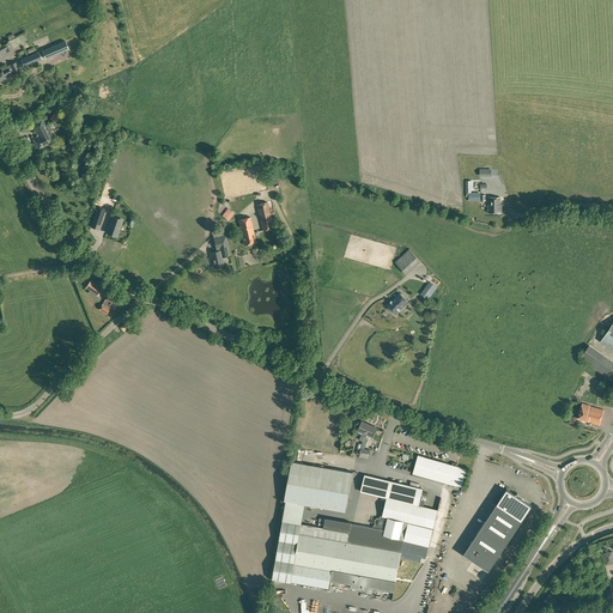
[(0,58),(1,59),(0,56),(0,55),(6,53),(18,46),(17,44),(22,42),(26,40),(23,35),(19,36),(16,38),(14,38),(10,41),(2,44),(0,46),(0,58)]
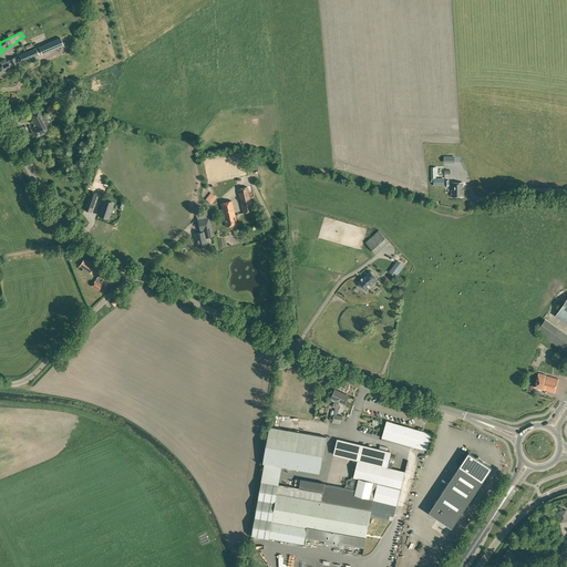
[(60,38),(39,47),(42,54),(63,45),(60,38)]
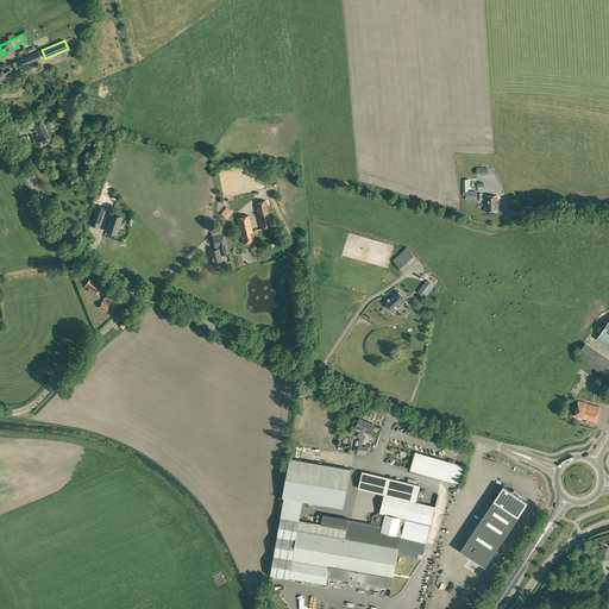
[(42,58),(39,51),(22,60),(24,66),(42,58)]
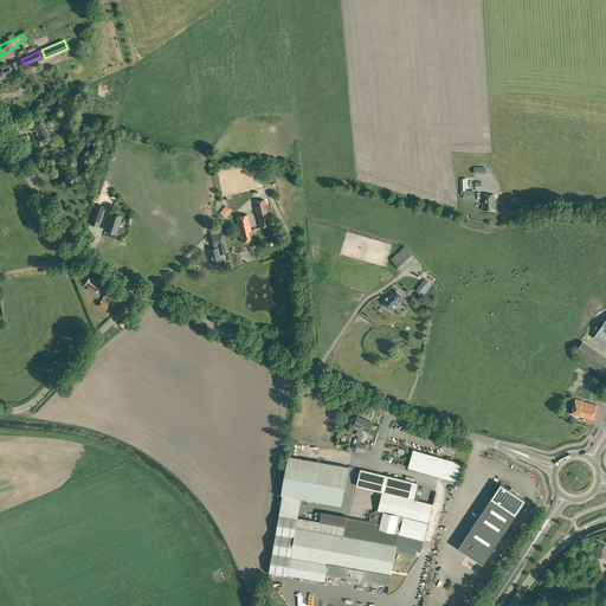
[(12,73),(21,70),(17,60),(1,68),(2,69),(0,70),(0,79),(6,77),(5,75),(11,71),(12,73)]
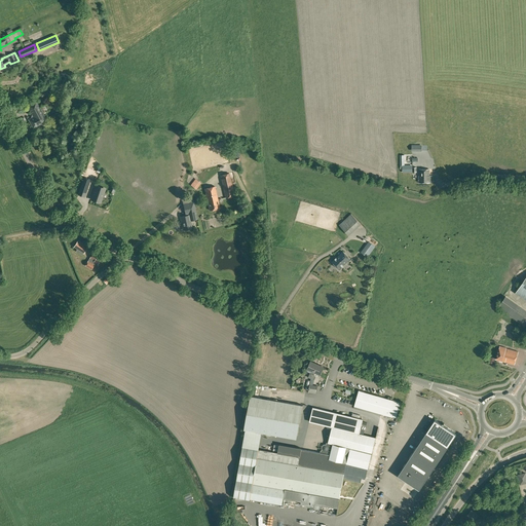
[(42,98),(50,94),(47,87),(39,91),(42,98)]
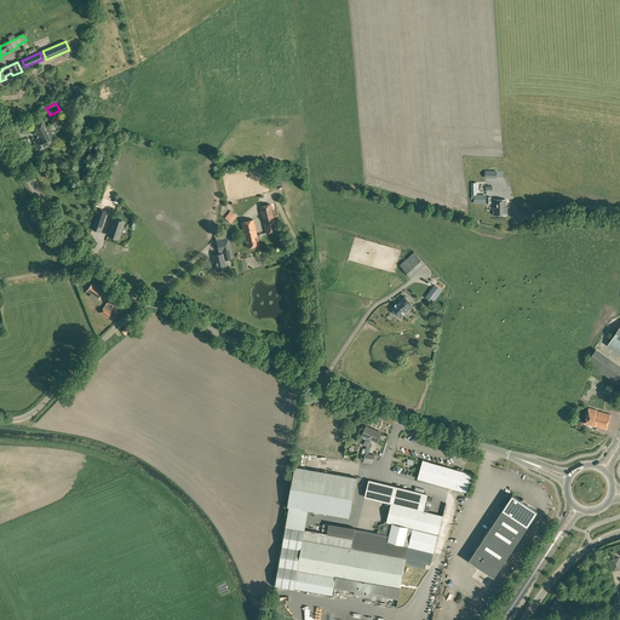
[(45,148),(50,145),(50,144),(55,142),(42,120),(33,125),(39,136),(38,139),(35,141),(40,150),(45,147),(45,148)]
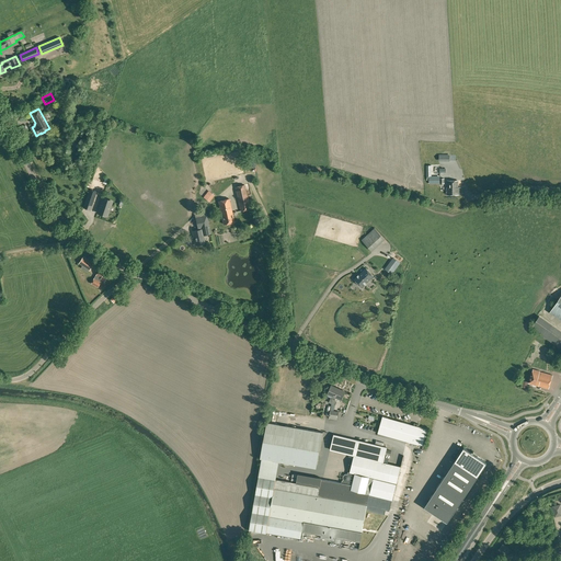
[(458,187),(458,180),(447,180),(447,187),(447,194),(458,194),(458,187)]
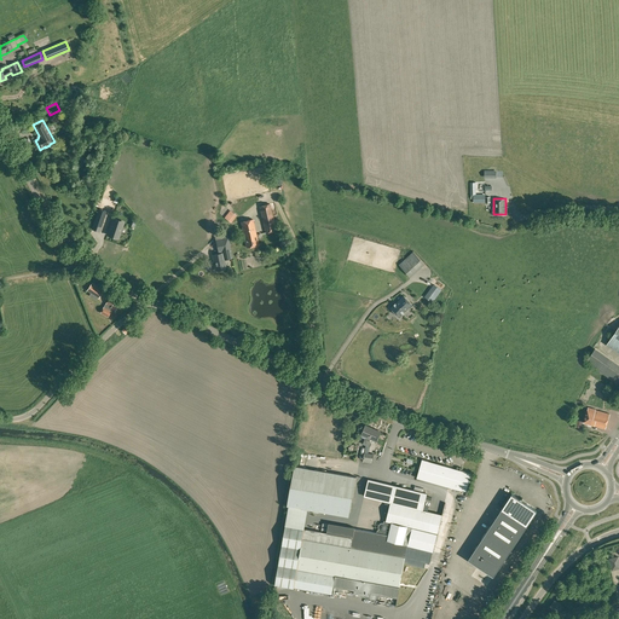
[(276,230),(270,203),(260,206),(266,232),(276,230)]
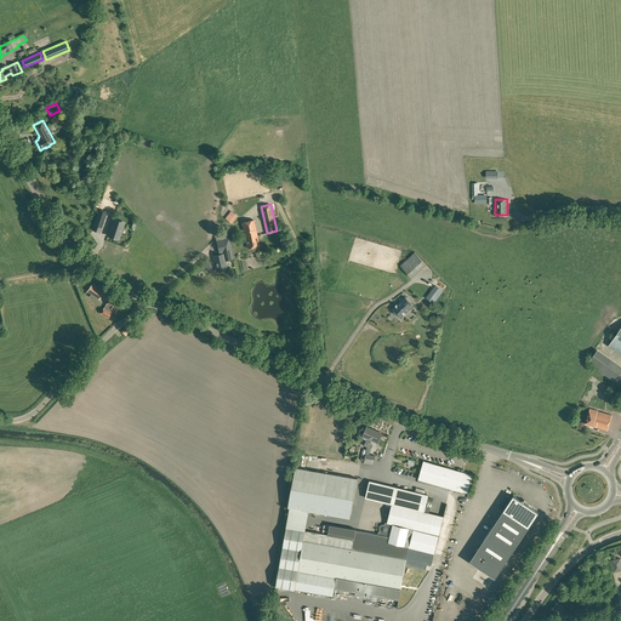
[(107,212),(98,210),(92,231),(100,233),(107,212)]
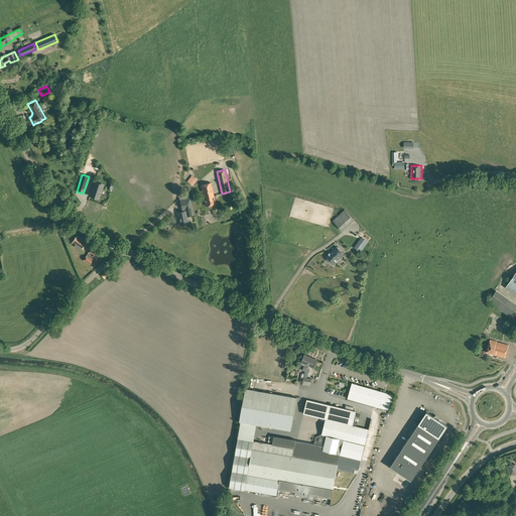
[(198,180),(191,175),(187,182),(192,186),(198,180)]
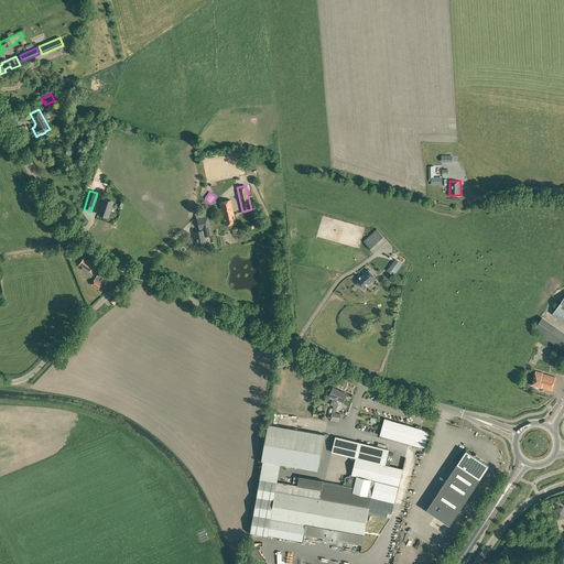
[(112,203),(102,199),(98,213),(108,216),(112,203)]
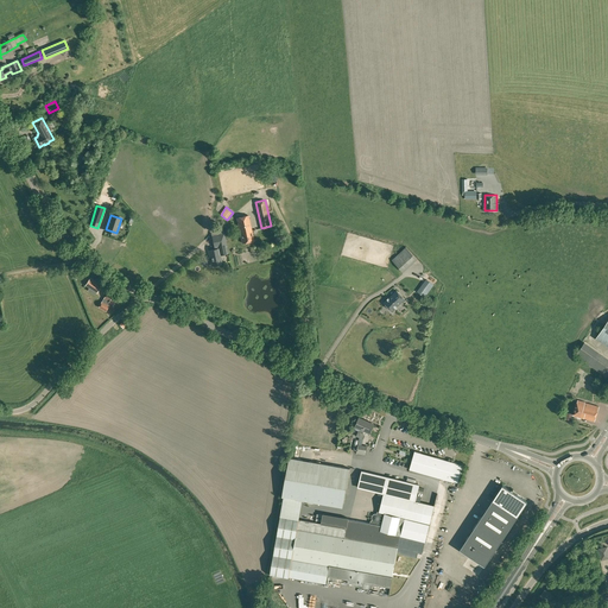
[(242,242),(254,240),(248,215),(236,217),(242,242)]
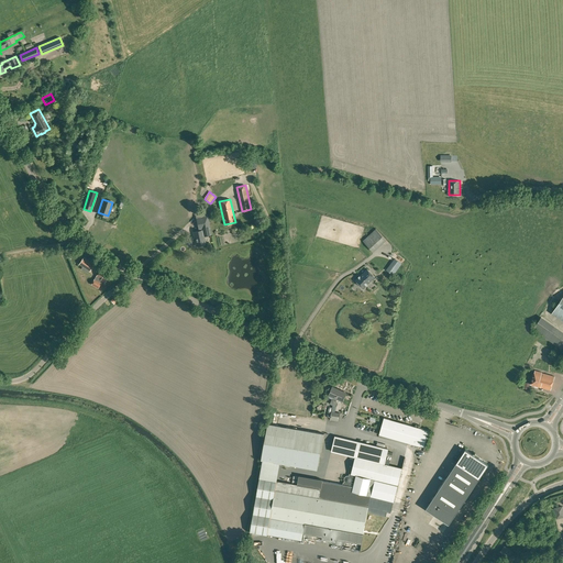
[(196,246),(206,244),(205,236),(212,234),(208,216),(196,218),(198,230),(201,229),(201,230),(192,232),(196,246)]
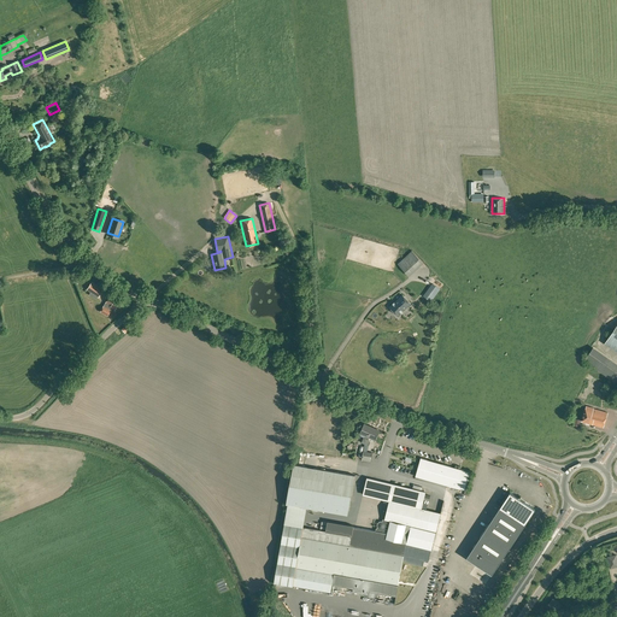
[(409,276),(410,276),(423,263),(412,251),(398,264),(409,276)]
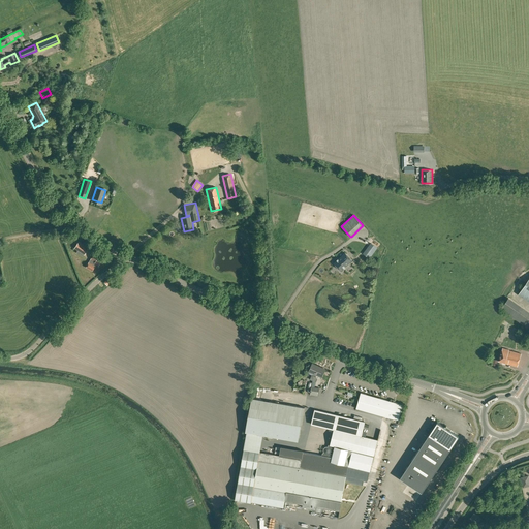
[(85,254),(89,248),(79,242),(74,248),(85,254)]
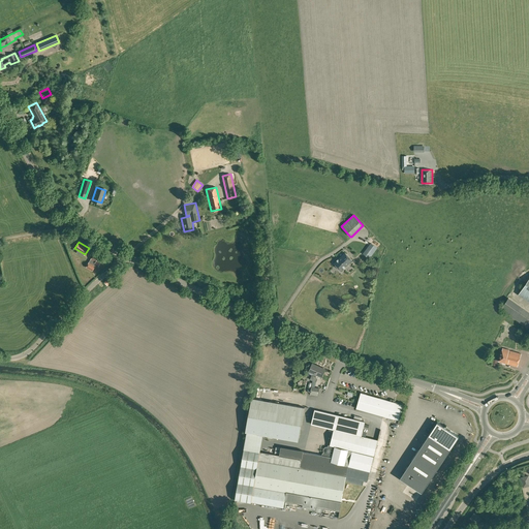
[(377,247),(371,243),(366,249),(372,254),(377,247)]
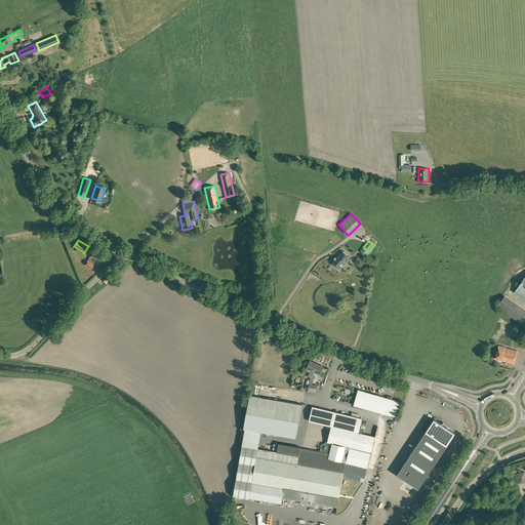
[(94,250),(89,257),(94,260),(93,261),(95,263),(97,264),(103,255),(94,250)]
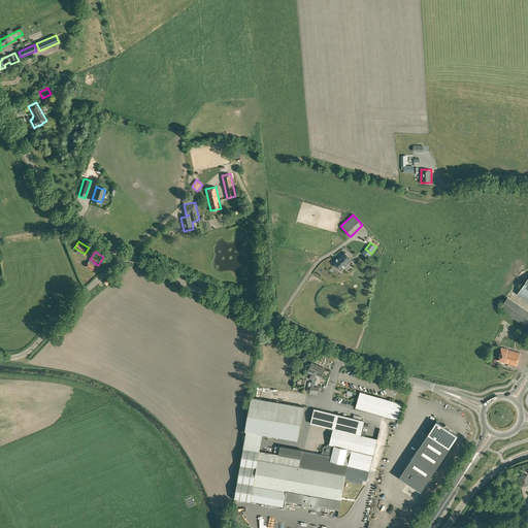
[(344,253),(333,263),(340,270),(342,268),(343,269),(340,272),(342,274),(344,273),(348,277),(347,278),(354,272),(348,266),(347,267),(345,265),(352,260),(344,253)]
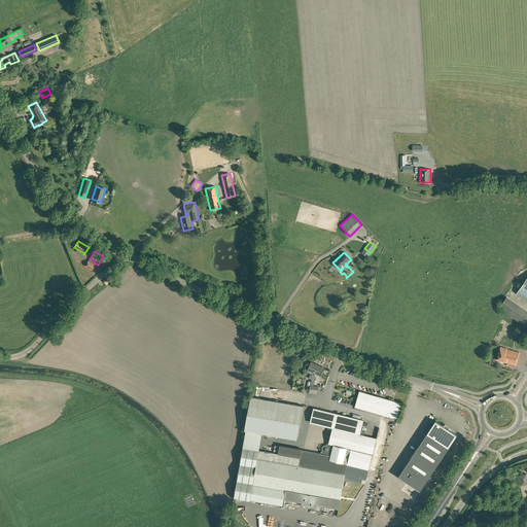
[(89,261),(85,267),(92,270),(95,265),(96,264),(94,262),(95,261),(90,258),(89,261)]
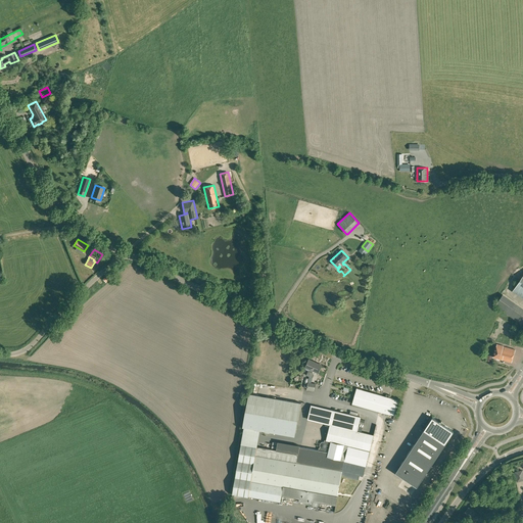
[(522,296),(522,275),(513,290),(522,296)]
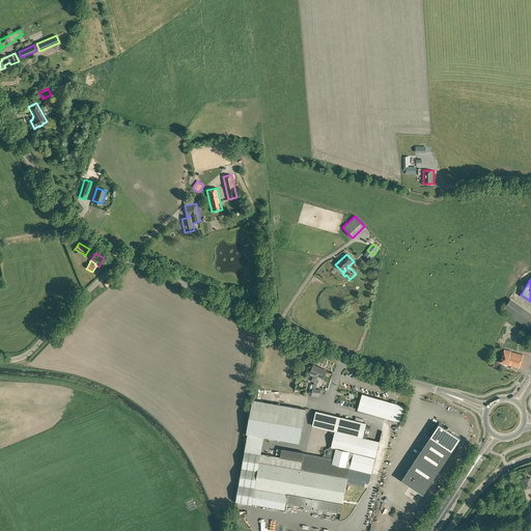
[(530,330),(530,314),(509,300),(503,310),(530,330)]
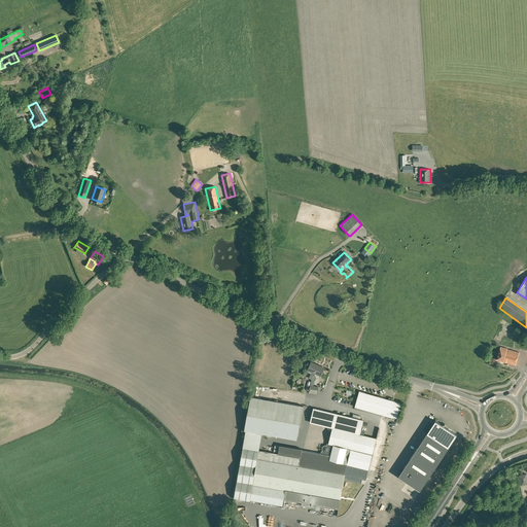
[(516,365),(519,352),(506,349),(501,347),(497,360),(516,365)]
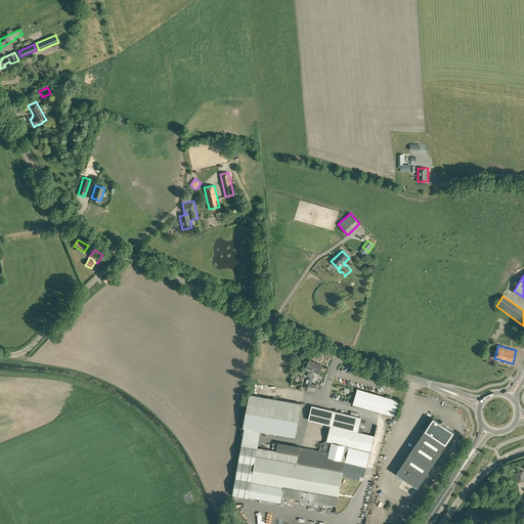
[(309,377),(316,362),(309,359),(306,367),(305,367),(303,370),(305,372),(307,367),(311,369),(310,373),(308,372),(307,376),(309,377)]
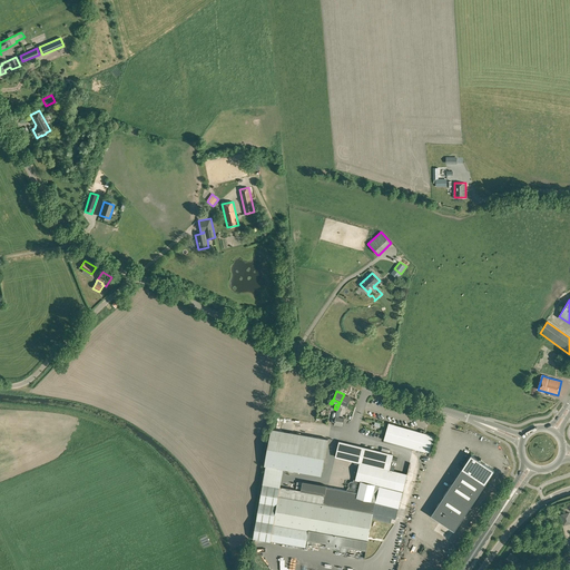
[(351,397),(344,394),(336,410),(335,418),(334,425),(343,426),(344,421),(344,418),(338,418),(340,411),(342,406),(341,406),(342,403),(347,406),(347,405),(351,397)]
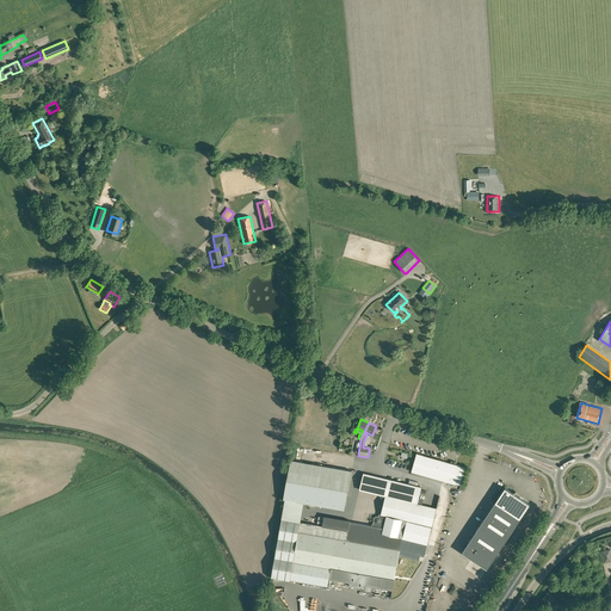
[(450,463),(417,454),(412,471),(460,486),(466,468),(456,464),(457,462),(451,461),(450,463)]
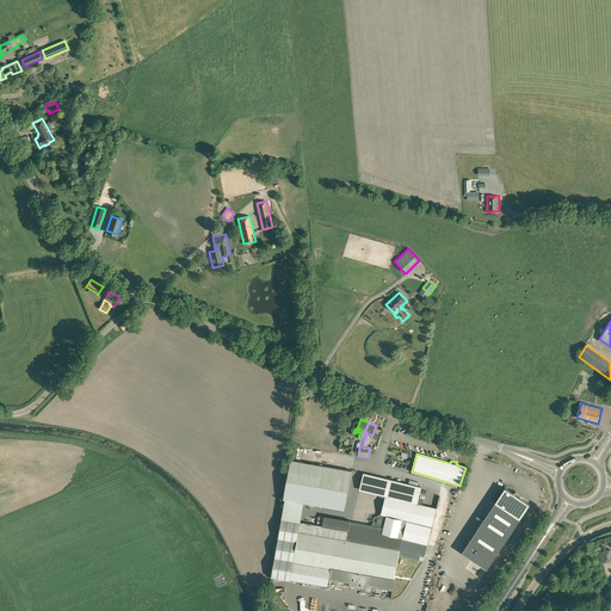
[(345,505),(352,471),(291,460),(284,499),(285,499),(272,576),(327,587),(329,579),(346,582),(346,585),(365,588),(366,586),(393,590),(393,586),(400,550),(424,556),(427,544),(437,508),(418,504),(420,494),(421,489),(421,487),(363,473),(359,489),(386,497),(381,513),(380,513),(378,516),(377,516),(376,516),(376,517),(375,517),(374,518),(374,519),(374,520),(374,523),(372,523),(372,525),(350,522),(349,529),(345,529),(346,525),(337,524),(335,528),(301,522),(304,503),(340,508),(345,505)]
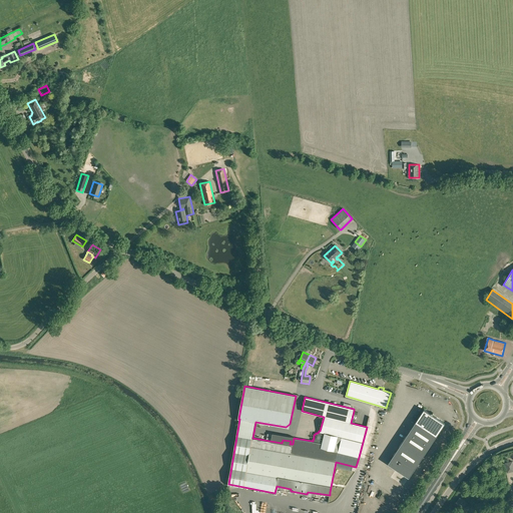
[(433,415),(424,409),(388,463),(409,478),(440,432),(440,431),(445,423),(433,415)]
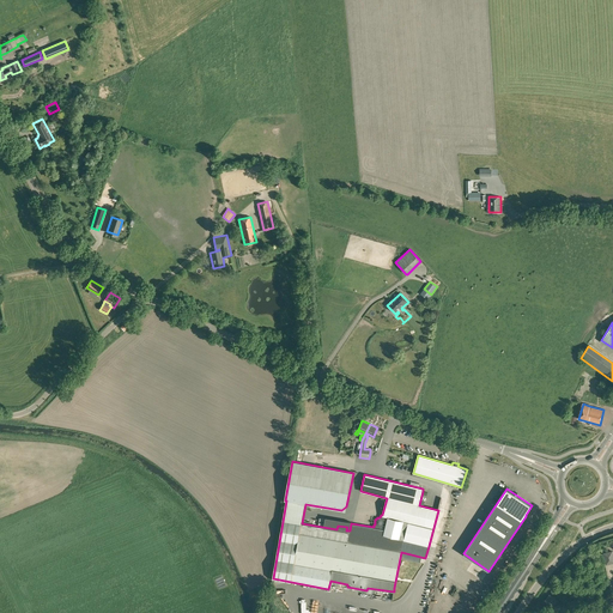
[(612,552),(612,551),(602,553),(606,565),(612,563),(612,552)]
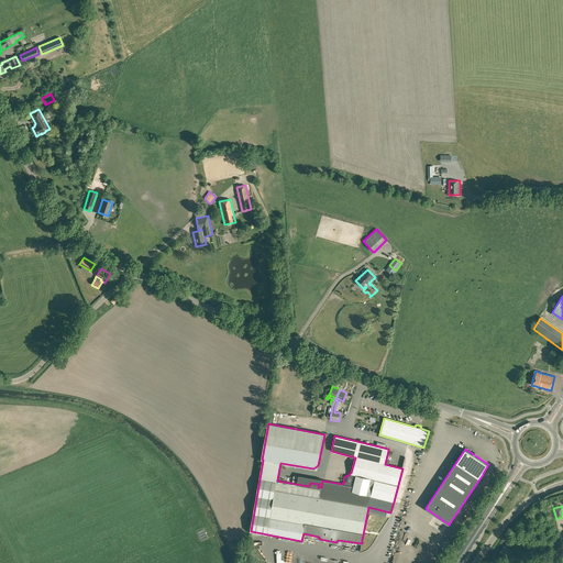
[(510,550),(505,547),(504,547),(500,551),(501,552),(507,555),(510,550)]
